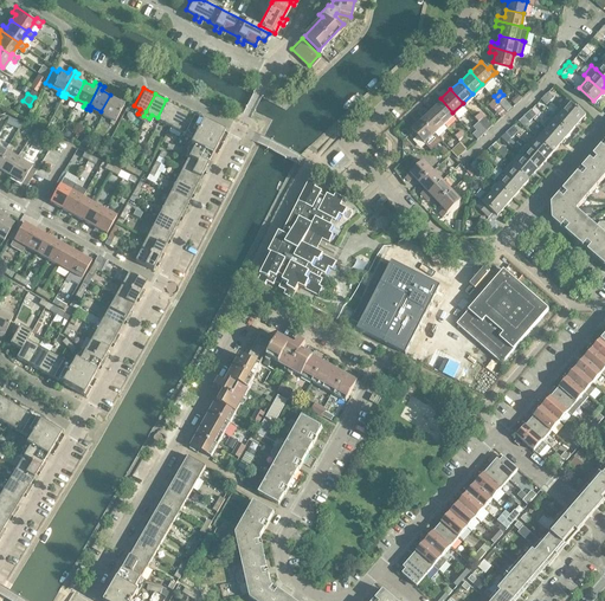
[(110,95),(101,111),(110,116),(108,120),(113,122),(124,97),(120,95),(117,98),(110,95)]
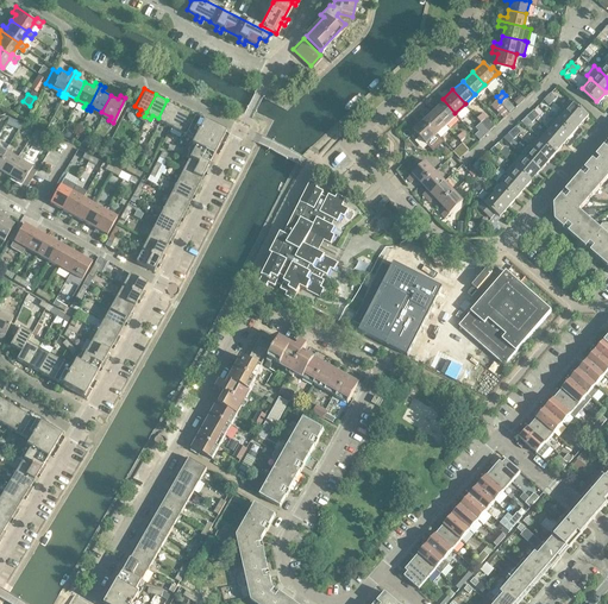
[(561,105),(564,108),(580,121),(588,112),(569,95),(561,105)]
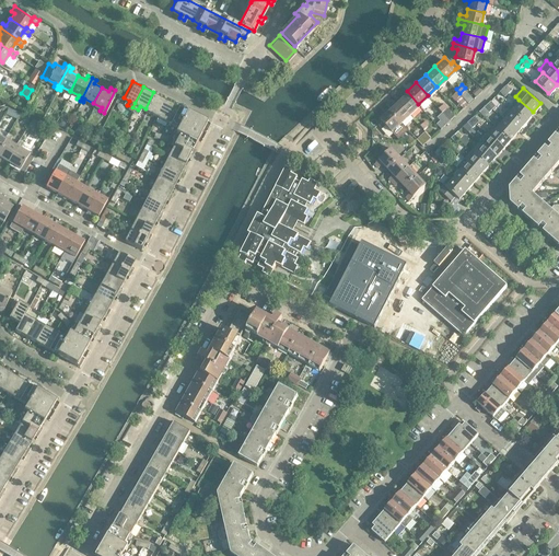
[(409,112),(418,104),(407,91),(398,100),(409,112)]
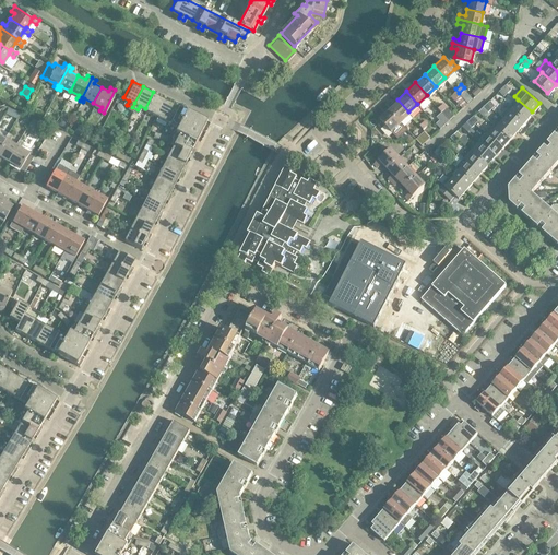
[(153,92),(145,108),(155,114),(164,97),(153,92)]
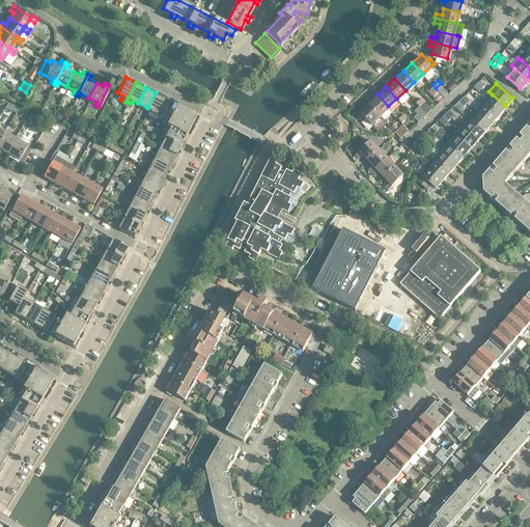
[(156,92),(147,108),(158,113),(166,98),(156,92)]
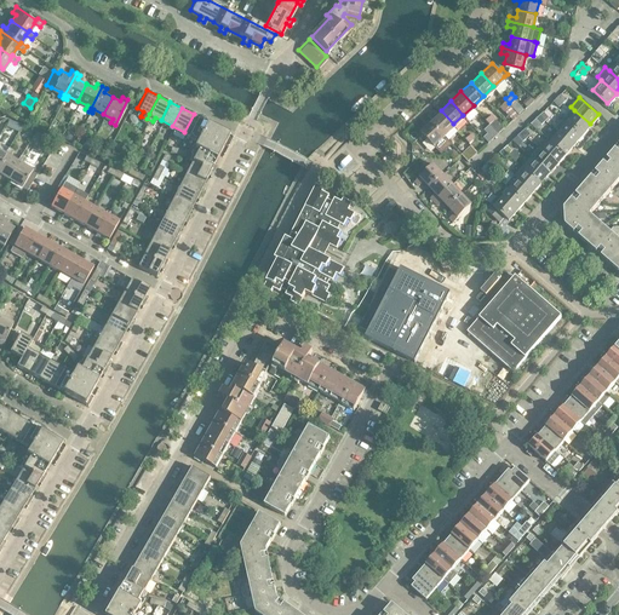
[(443,133),(453,124),(441,110),(430,120),(443,133)]
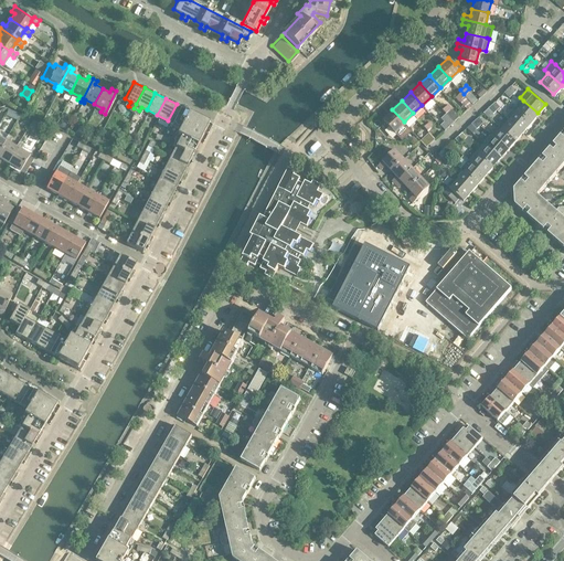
[(530,122),(538,113),(523,101),(515,109),(530,122)]
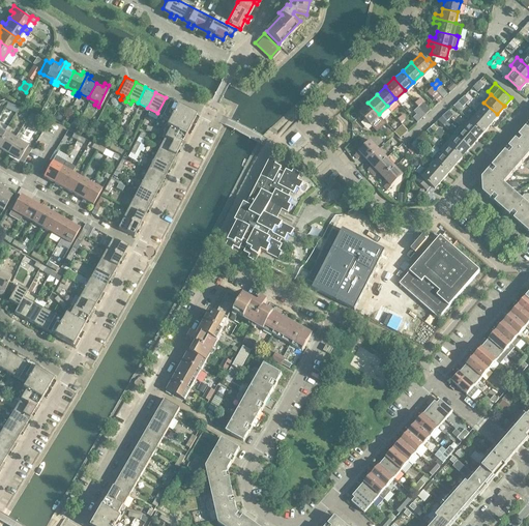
[(414,100),(418,104),(423,99),(419,95),(414,100)]
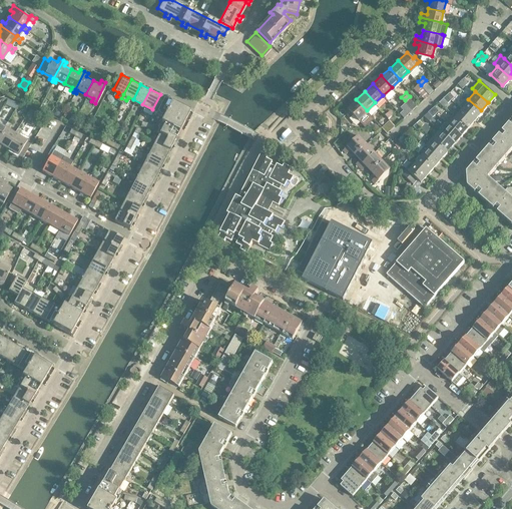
[(152,109),(162,114),(170,99),(160,94),(152,109)]
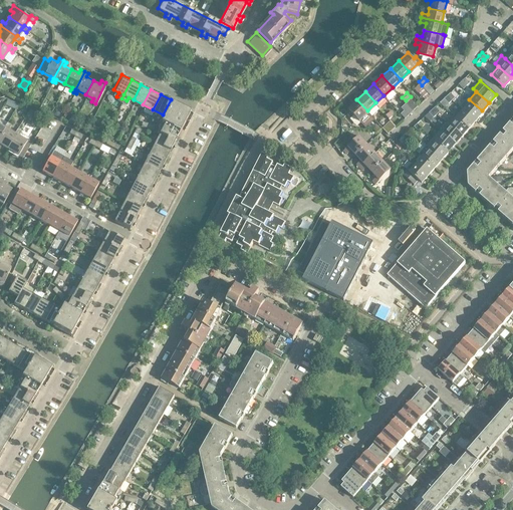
[(466,96),(459,104),(462,107),(475,118),(482,110),(469,99),(466,96)]
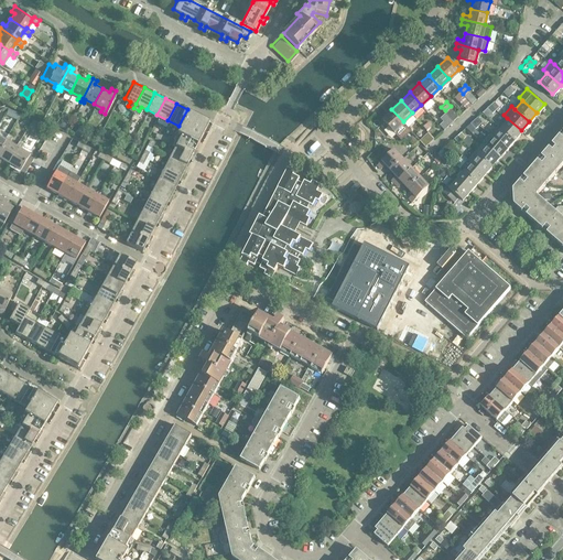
[(445,110),(441,107),(435,111),(439,116),(445,110)]
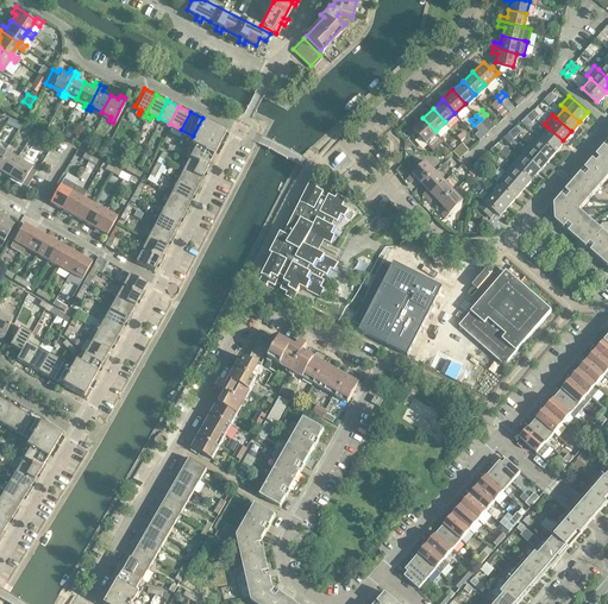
[(212,152),(214,149),(224,130),(202,118),(193,136),(190,142),(212,152)]
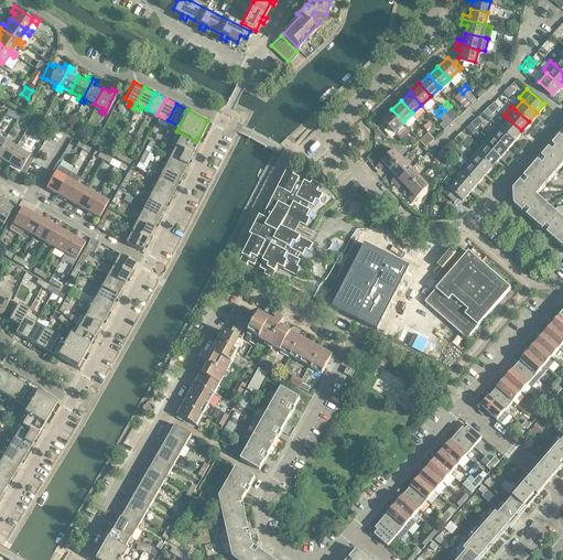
[(391,109),(382,118),(393,130),(403,121),(391,109)]
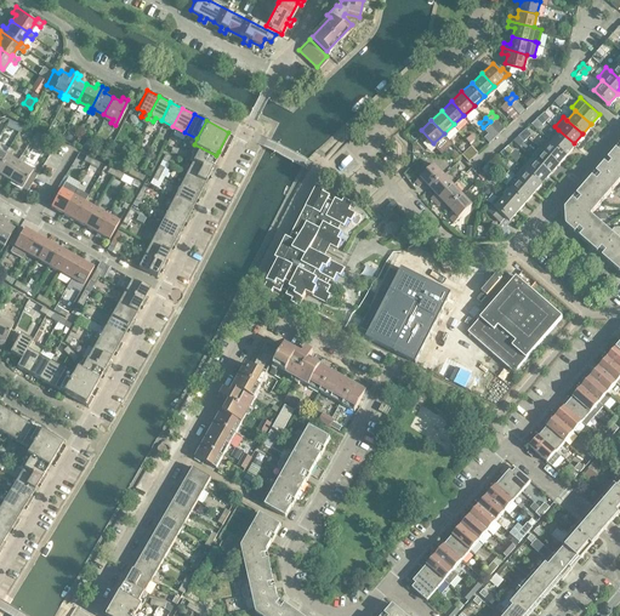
[(567,152),(574,143),(558,130),(551,138),(567,152)]
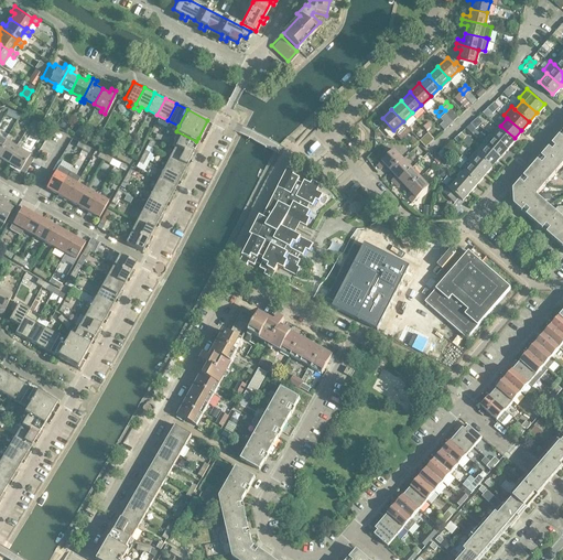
[(422,124),(426,128),(432,122),(428,119),(422,124)]
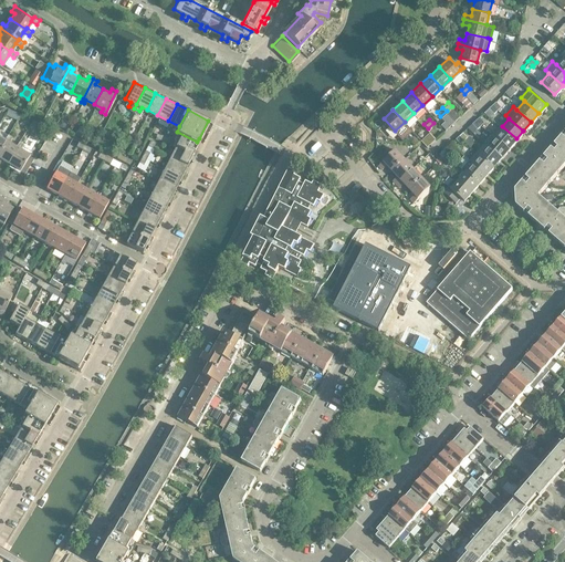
[(83,126),(77,123),(74,132),(79,134),(83,126)]
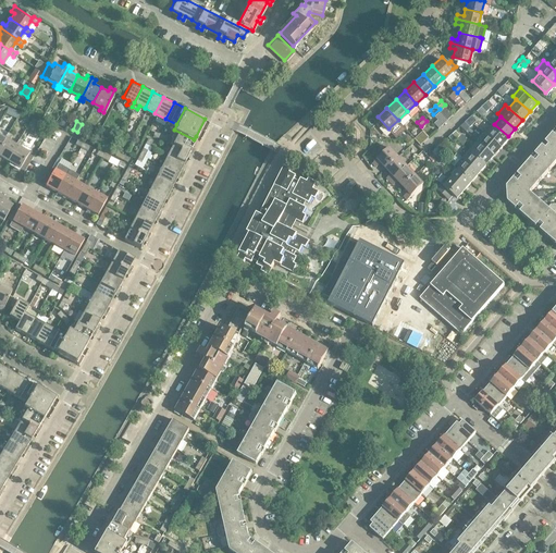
[(483,131),(486,133),(499,145),(508,136),(494,124),(491,121),(483,131)]
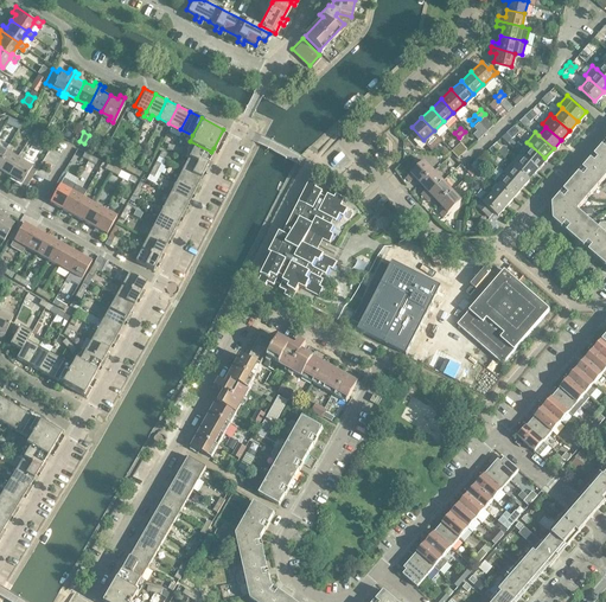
[(605,136),(605,138),(605,136),(600,142),(601,142),(593,152),(597,155),(595,157),(605,166),(605,136)]
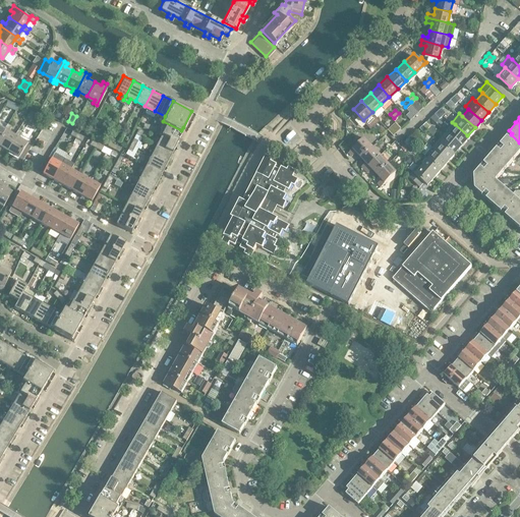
[(83,118),(79,126),(85,129),(90,121),(83,118)]
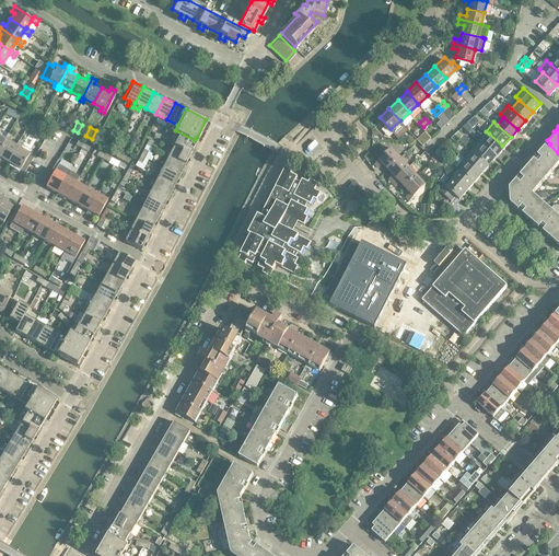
[(189,151),(193,146),(195,140),(175,130),(172,135),(176,137),(173,142),(189,151)]
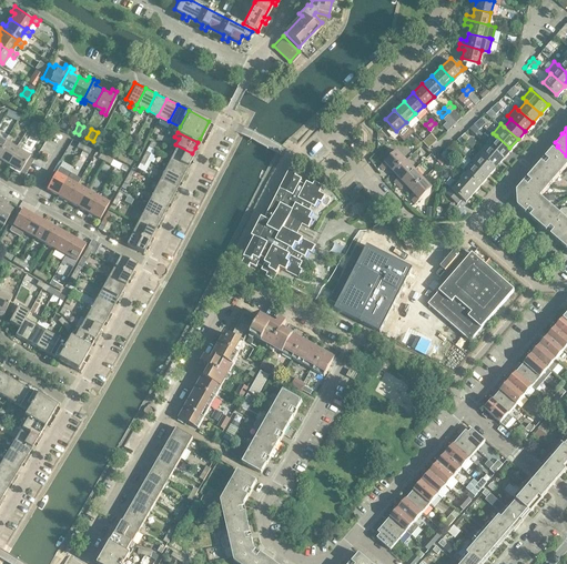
[(6,133),(3,138),(6,139),(0,148),(0,159),(1,158),(8,162),(17,147),(14,144),(8,141),(11,136),(6,133)]
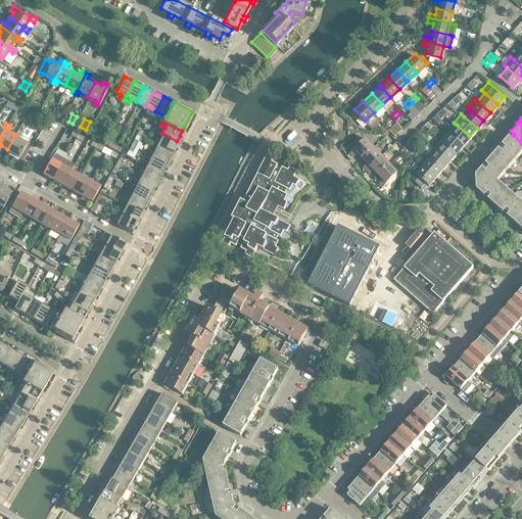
[(381,123),(377,126),(383,132),(386,128),(381,123)]
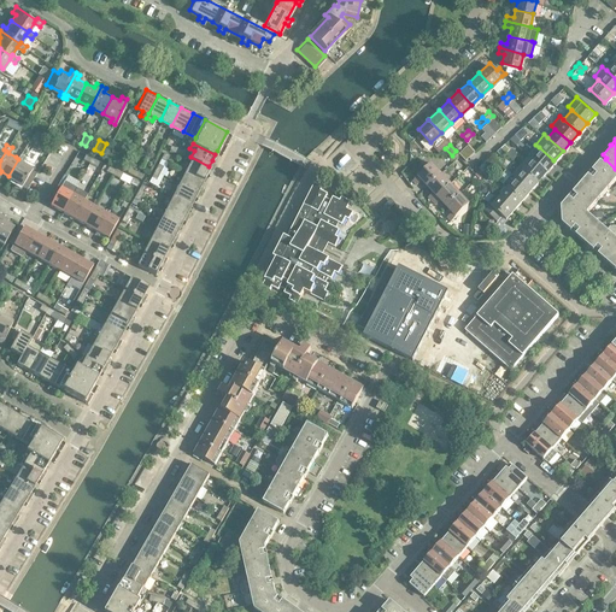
[(527,153),(531,156),(546,169),(553,160),(539,147),(535,145),(527,153)]
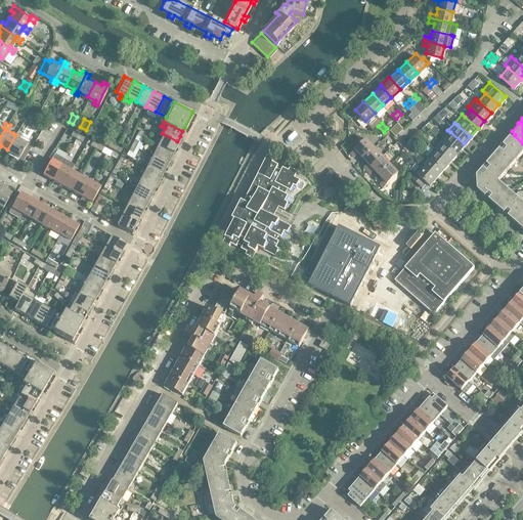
[(393,124),(389,127),(394,134),(398,130),(393,124)]
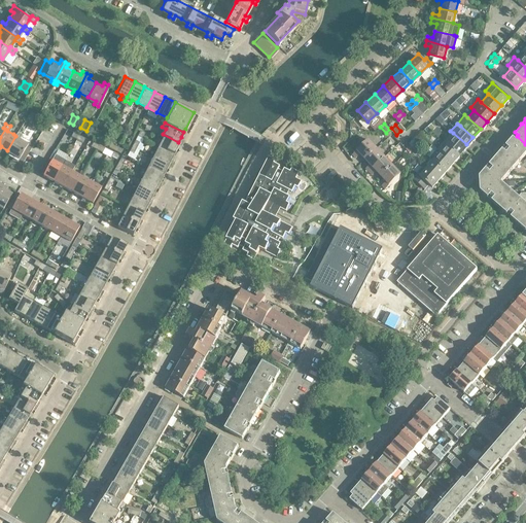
[(16,130),(13,134),(15,136),(7,150),(13,153),(11,157),(15,160),(27,142),(18,137),(21,132),(16,130)]
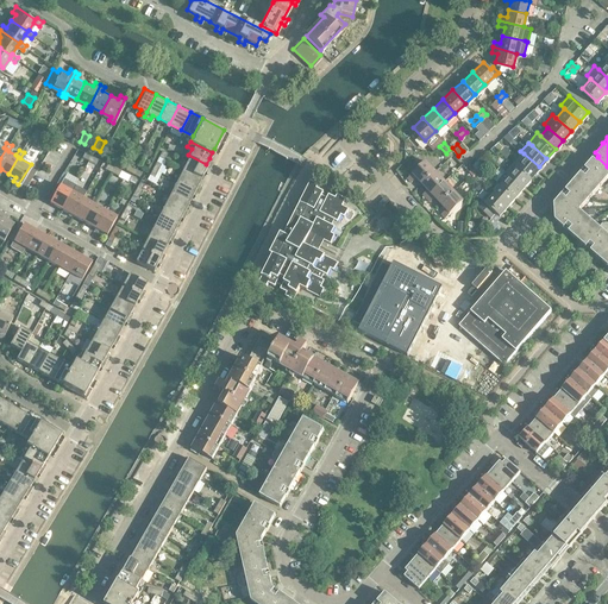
[(539,167),(524,153),(520,151),(512,161),(531,177),(539,167)]
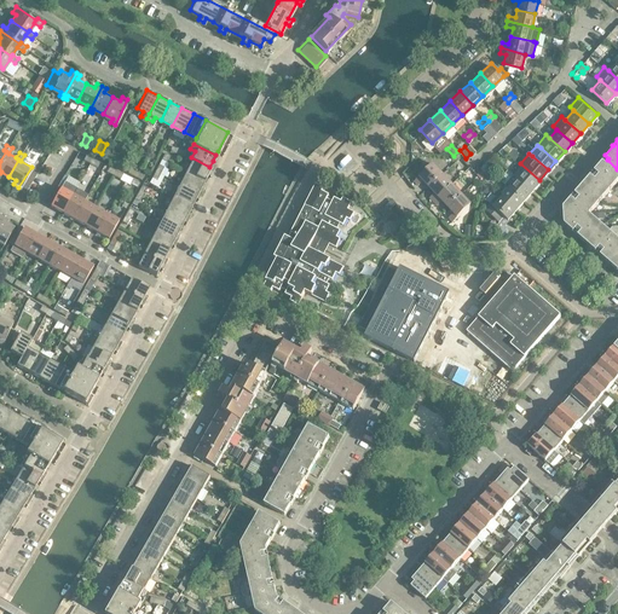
[(203,179),(206,174),(209,167),(191,157),(185,169),(203,179)]
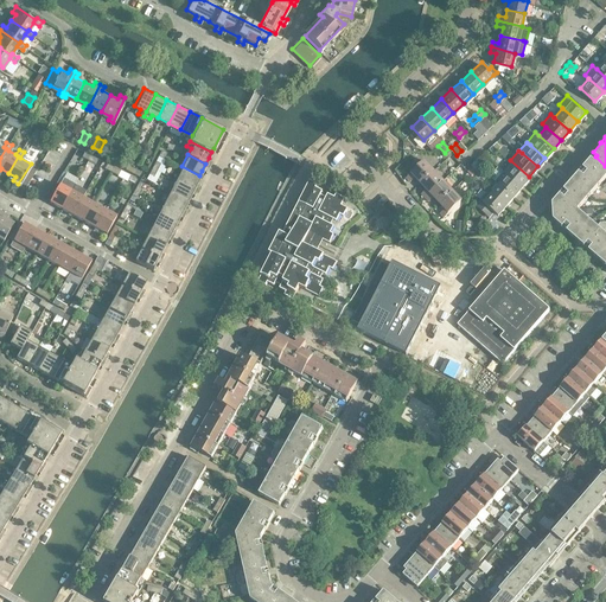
[(605,172),(605,168),(605,167),(605,166),(595,157),(593,159),(589,155),(582,164),(581,164),(576,170),(578,170),(571,178),(588,193),(605,172)]
